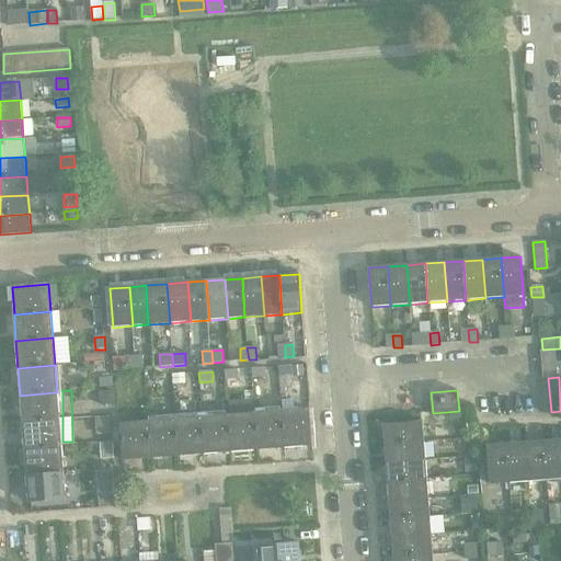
[(59,420),(57,392),(20,396),(22,423),(59,420)]
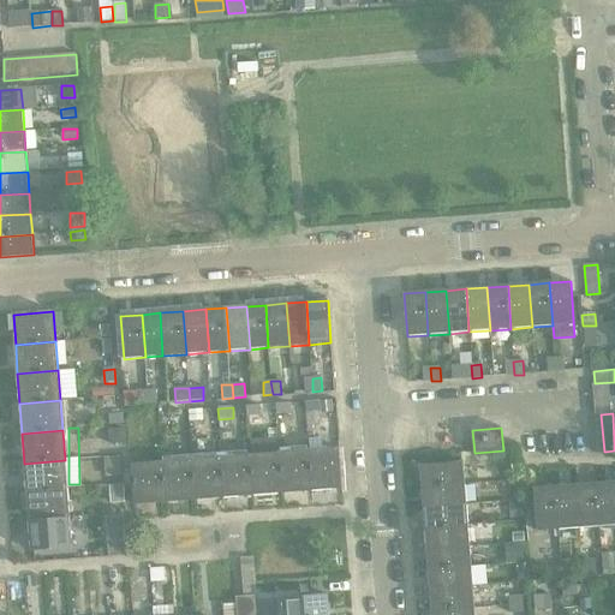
[(342,489),(339,448),(308,451),(311,491),(342,489)]
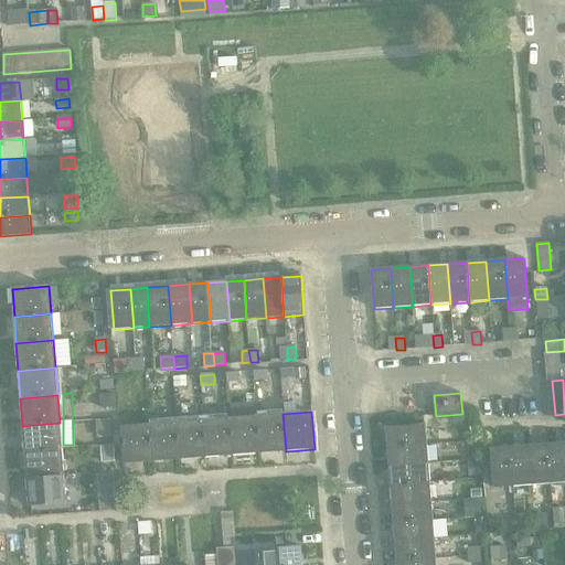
[(286,451),(283,414),(257,416),(259,454),(286,451)]
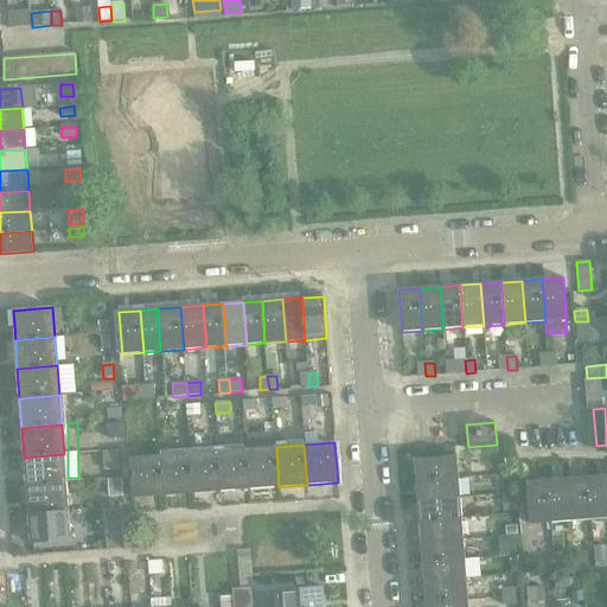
[(279,487),(276,447),(248,449),(250,490),(279,487)]
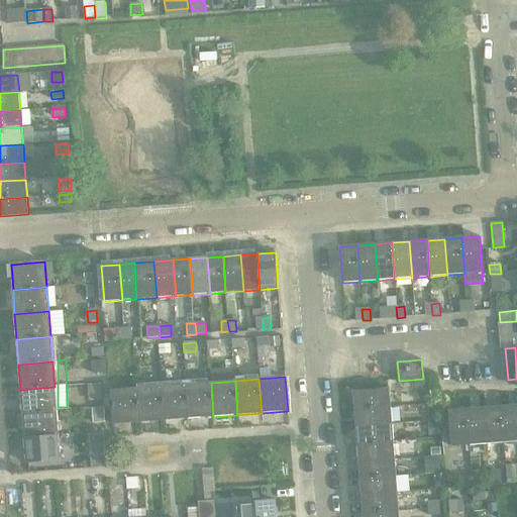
[(213,417),(211,383),(186,385),(189,419),(213,417)]
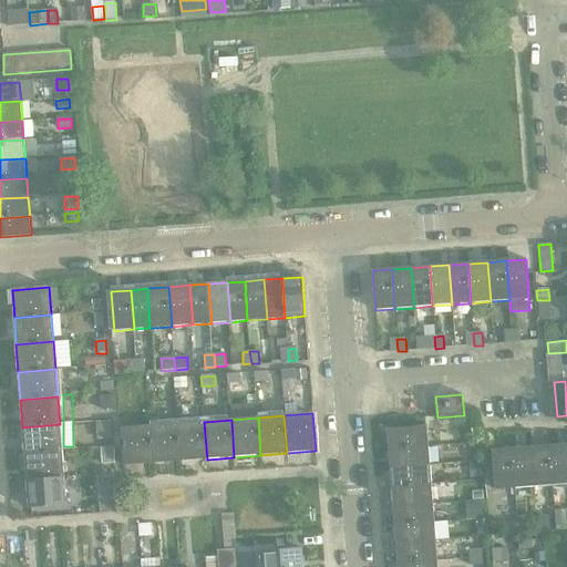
[(207,460),(204,422),(177,424),(179,462),(207,460)]
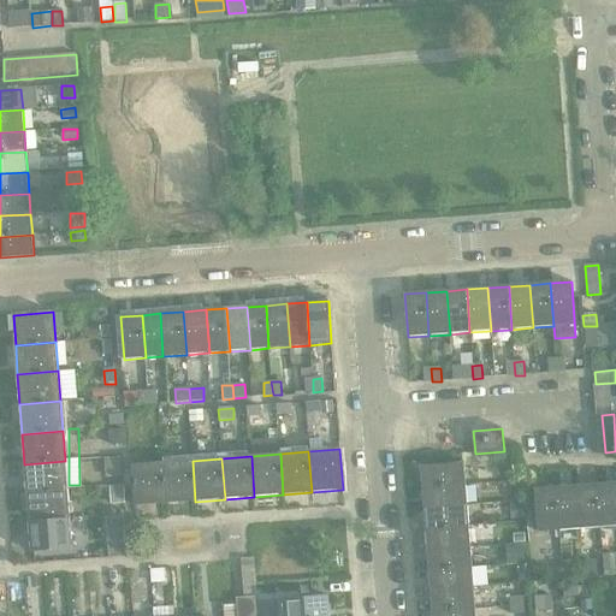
[(67,490),(65,461),(24,465),(27,493),(67,490)]
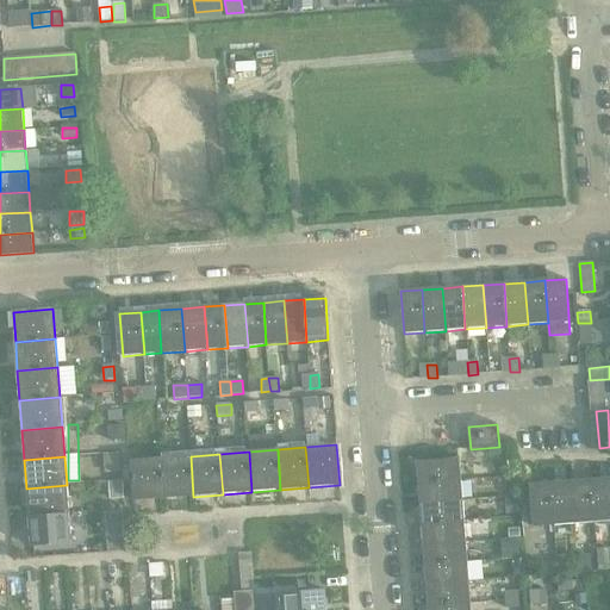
[(193,497),(191,456),(160,459),(163,499),(193,497)]
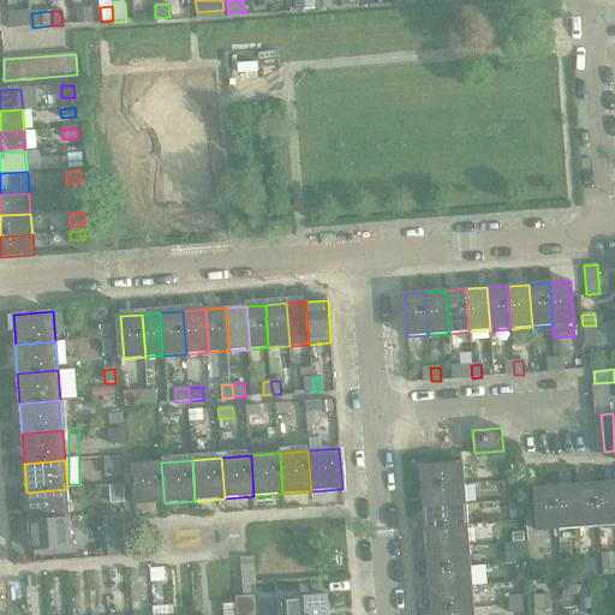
[(165,503),(161,463),(132,465),(135,505),(165,503)]
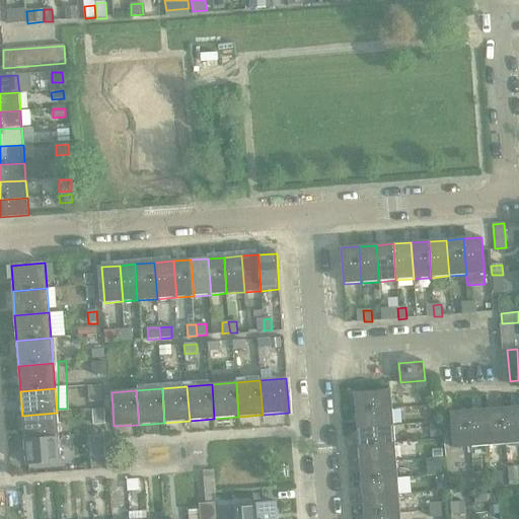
[(392,409),(391,390),(355,393),(356,412),(392,409)]
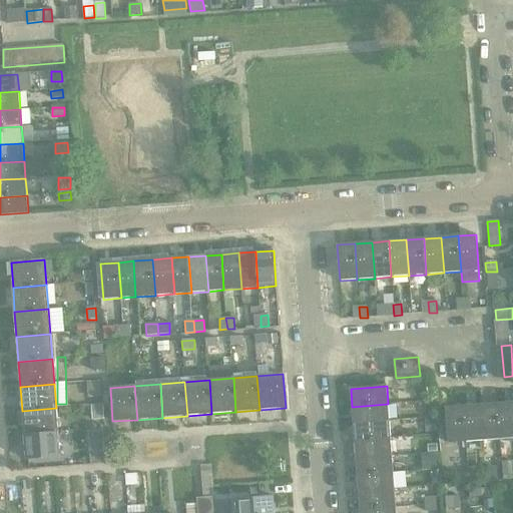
[(427,389),(416,390),(417,399),(427,399),(427,389)]
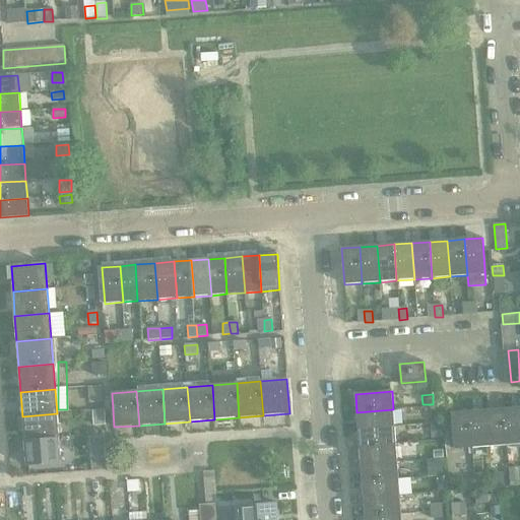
[(519,444),(519,407),(503,409),(506,446),(519,444)]
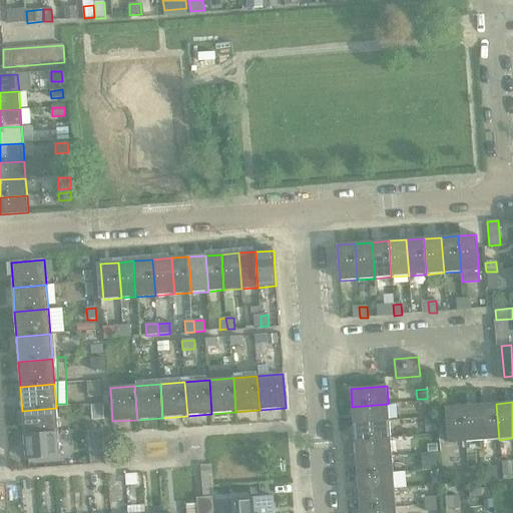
[(389,422),(388,404),(352,407),(353,425),(389,422)]
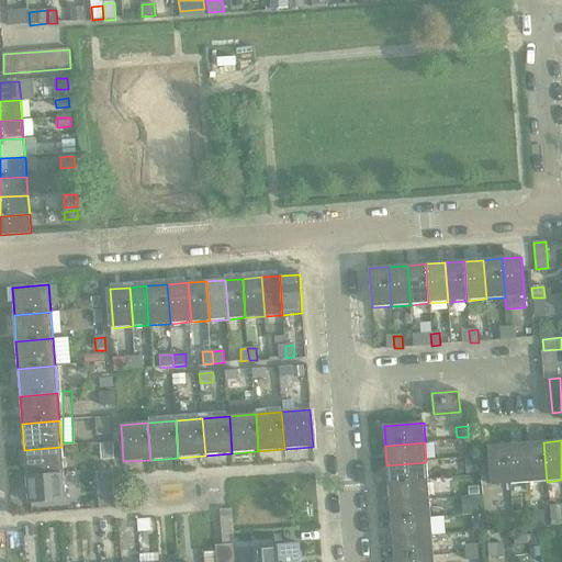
[(547,482),(543,442),(526,444),(529,483),(547,482)]
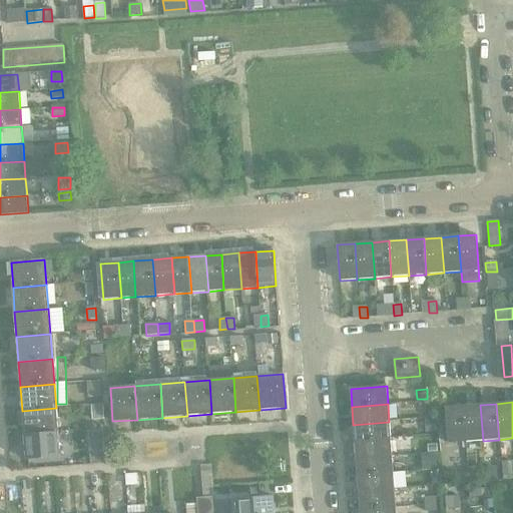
[(483,441),(480,405),(463,406),(466,442),(483,441)]
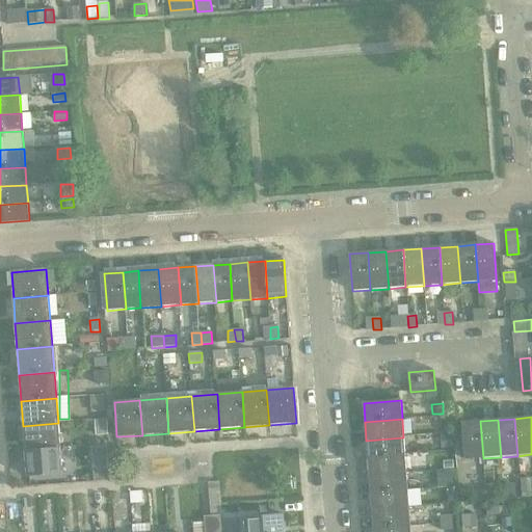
[(483,458),(480,421),(461,423),(464,460),(483,458)]
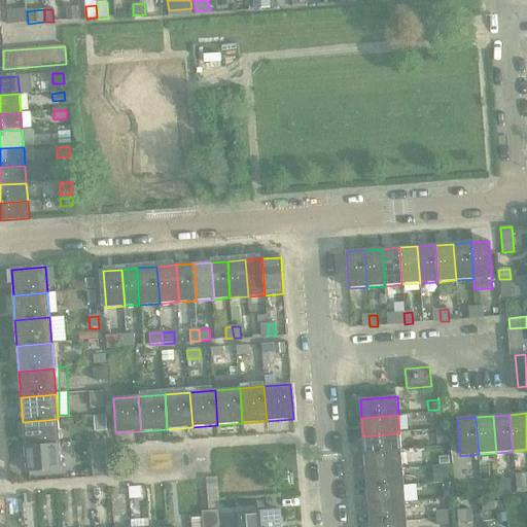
[(60,444),(58,419),(23,422),(25,447),(60,444)]
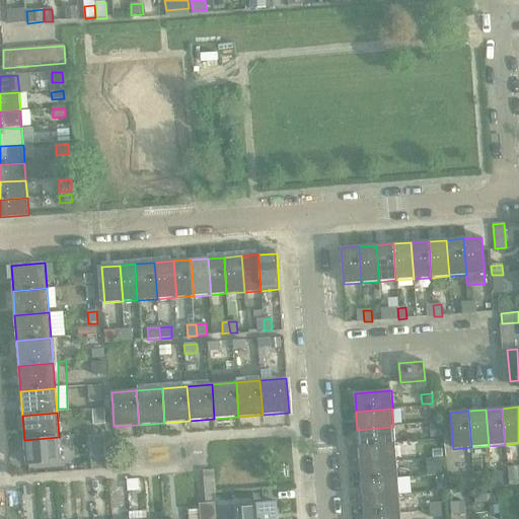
[(395,444),(393,427),(357,430),(359,447),(395,444)]
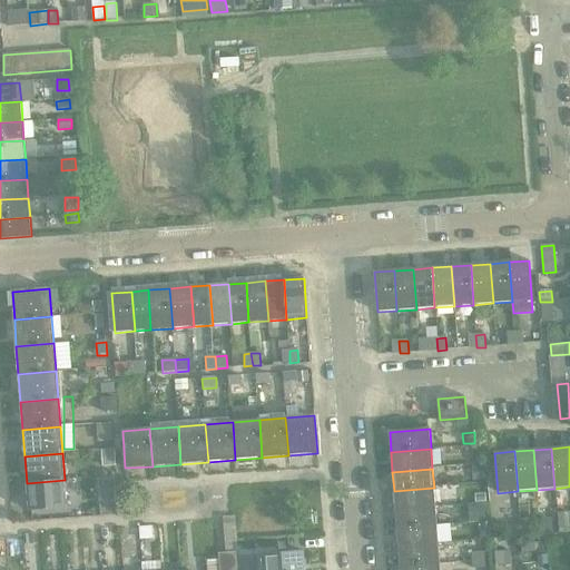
[(117,475),(99,477),(101,512),(118,511),(117,475)]
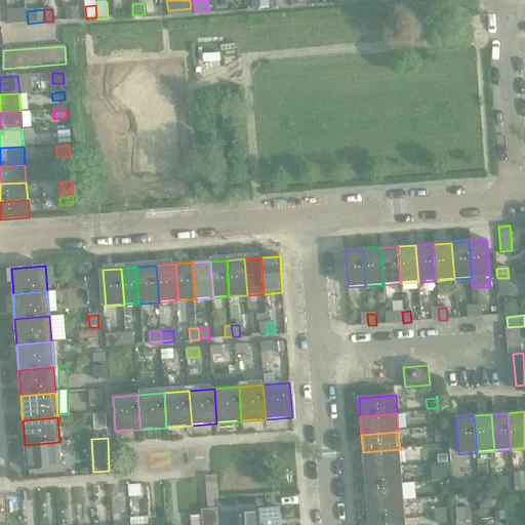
[(62,468),(59,442),(25,445),(27,471),(62,468)]
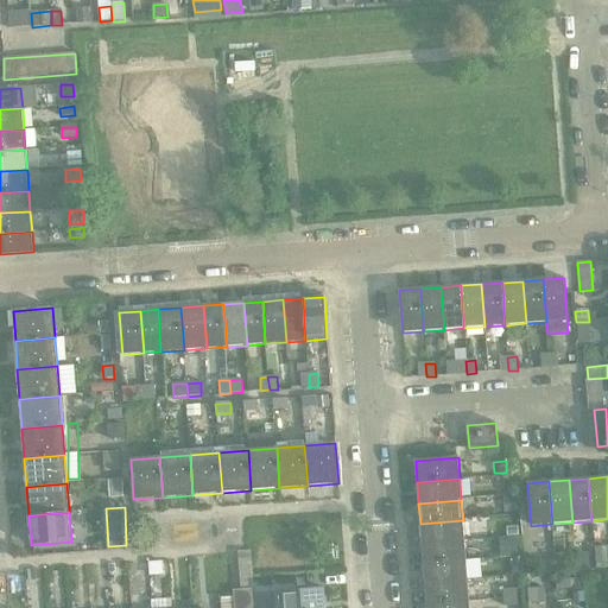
[(464,543),(463,520),(420,524),(422,545),(464,543)]
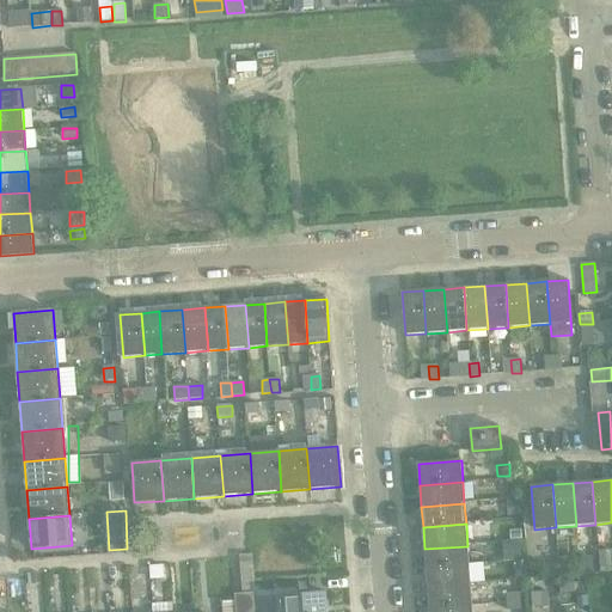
[(519,545),(502,546),(503,561),(520,560),(519,545)]
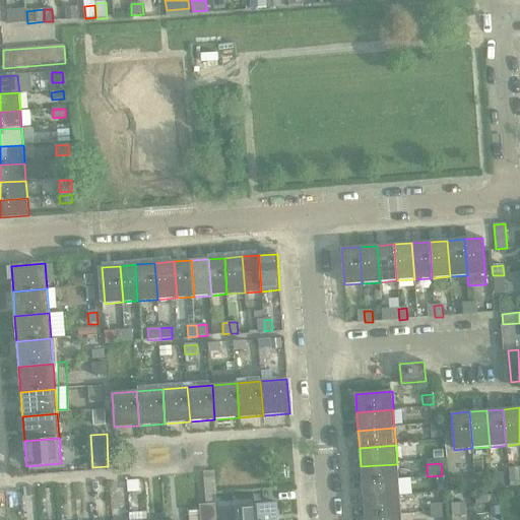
[(398,481),(397,464),(361,466),(363,484),(398,481)]
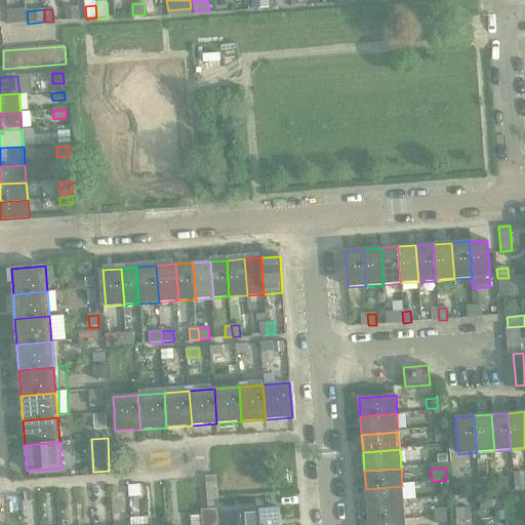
[(218,508),(215,476),(206,477),(208,509),(218,508)]
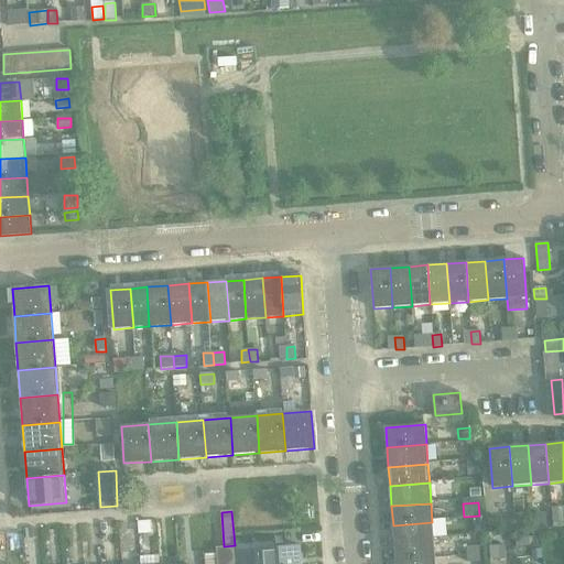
[(434,540),(432,522),(393,525),(394,543),(434,540)]
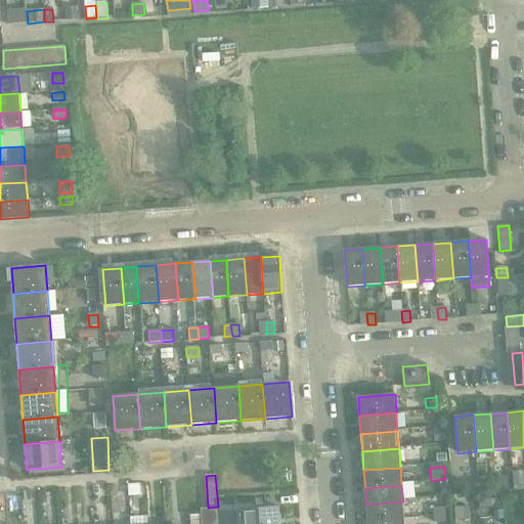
[(449,488),(441,489),(441,497),(450,497),(449,488)]
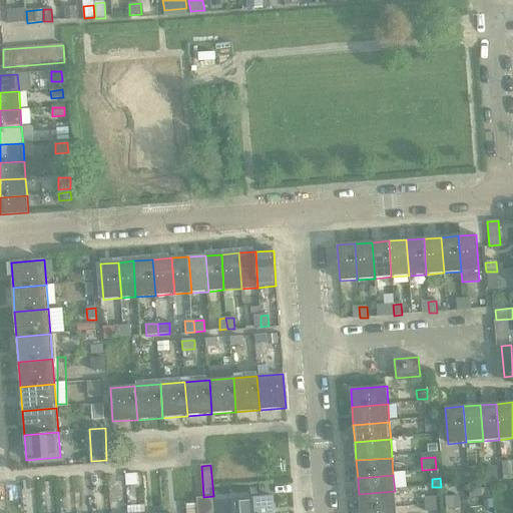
[(32,481),(22,482),(22,491),(33,490),(32,481)]
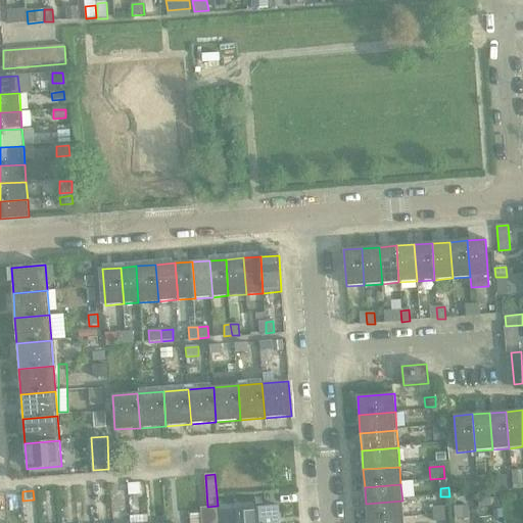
[(403,518),(402,501),(366,504),(367,521),(403,518)]
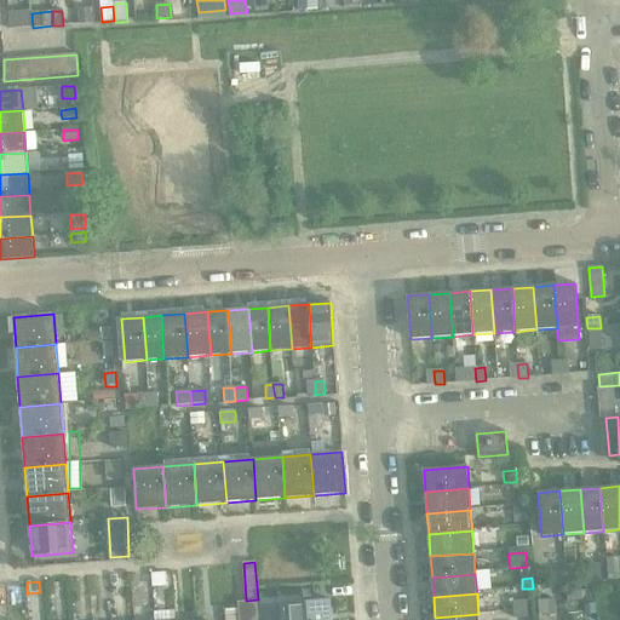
[(329,619),(328,600),(280,604),(280,619),(329,619)]
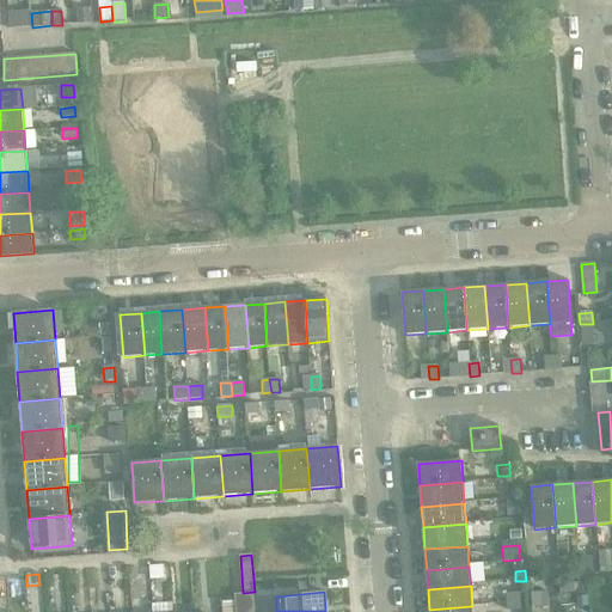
[(520,603),(520,593),(506,594),(507,603),(520,603)]
